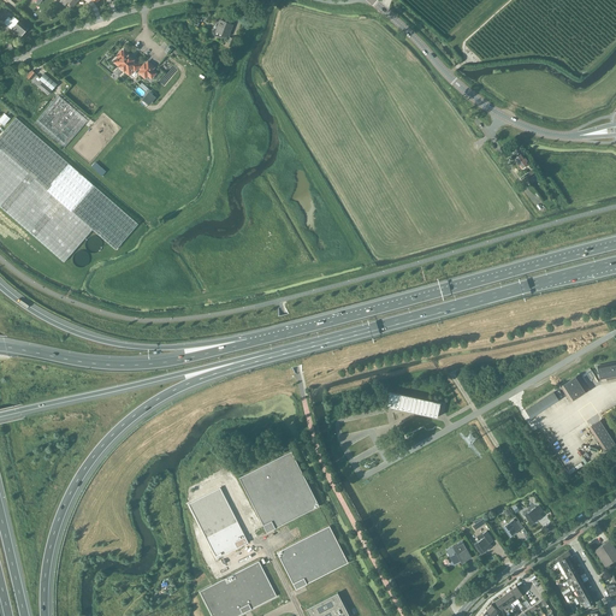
[(13,17),(6,25),(18,36),(19,35),(22,37),(28,29),(13,17)]
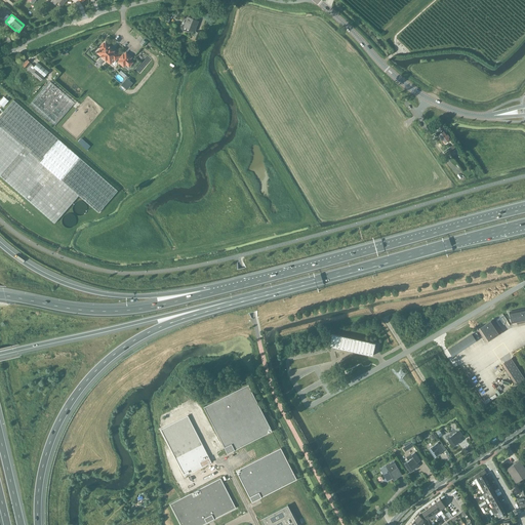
[(195,32),(195,31),(199,22),(188,16),(185,25),(184,25),(183,25),(182,26),(182,27),(180,27),(180,28),(180,29),(182,30),(182,31),(183,31),(188,33),(188,32),(192,34),(193,32),(195,32)]
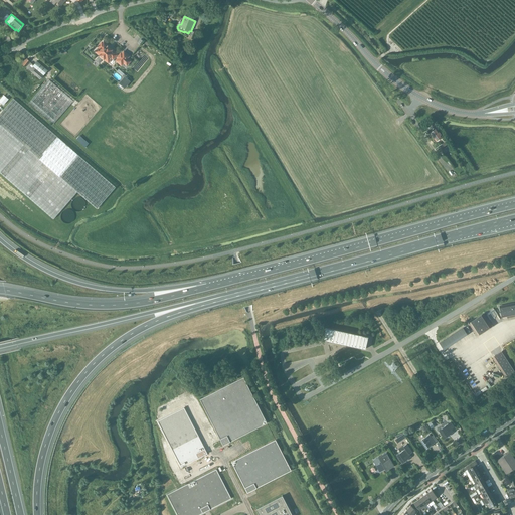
[(102,43),(99,46),(94,52),(108,63),(113,57),(114,58),(114,57),(118,60),(117,61),(121,64),(122,64),(124,62),(126,64),(127,64),(130,61),(129,61),(130,60),(127,58),(129,56),(128,56),(129,55),(125,52),(124,52),(122,54),(121,53),(118,57),(115,55),(116,54),(115,54),(116,53),(113,50),(113,51),(111,49),(109,46),(108,47),(107,46),(104,43),(103,43),(102,44),(102,43)]
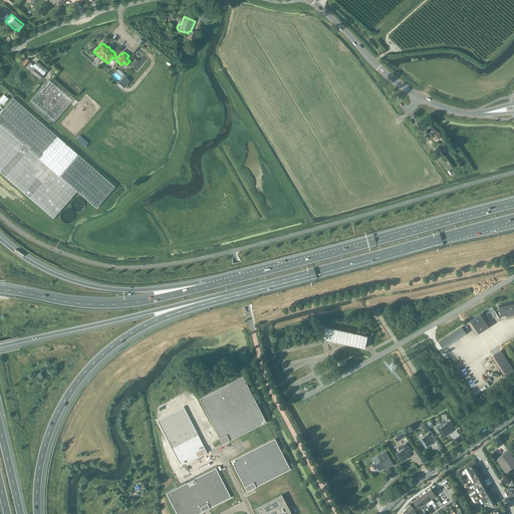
[(27,59),(23,65),(25,67),(26,67),(33,72),(32,73),(40,79),(44,75),(36,68),(33,65),(30,63),(29,64),(29,63),(30,62),(27,59)]
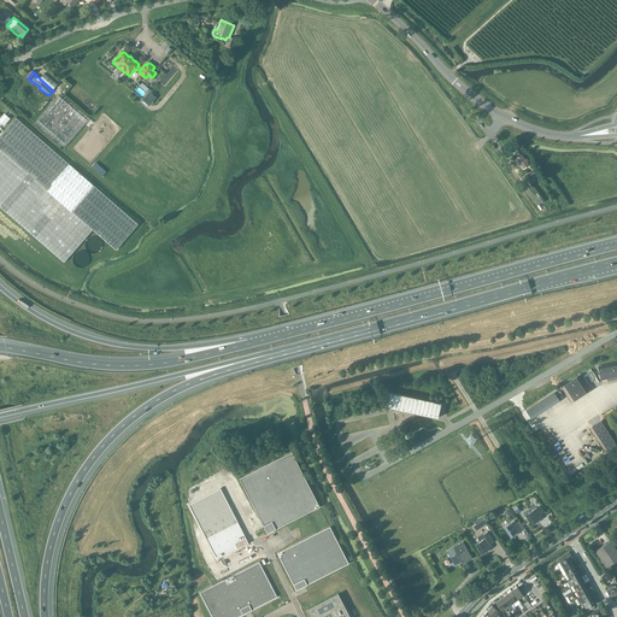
[(45,74),(40,78),(43,82),(53,90),(57,84),(58,84),(45,74)]
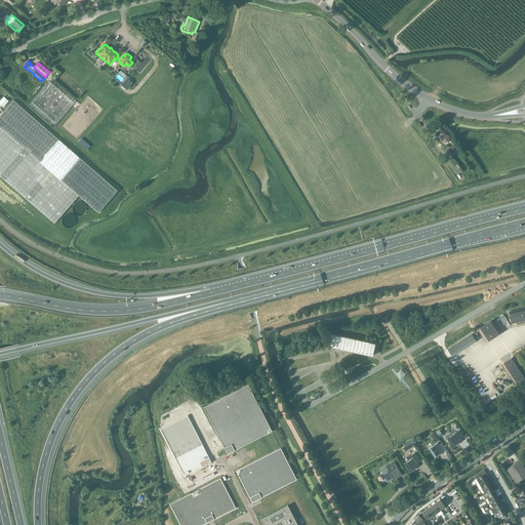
[(119,71),(116,75),(121,80),(124,76),(119,71)]
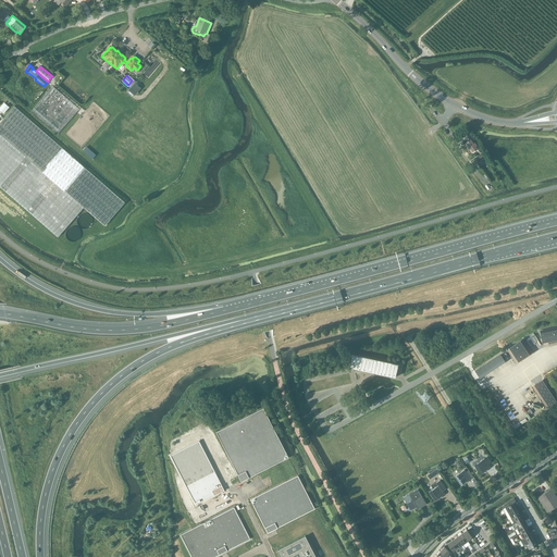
[(136,81),(130,88),(136,93),(143,85),(136,81)]
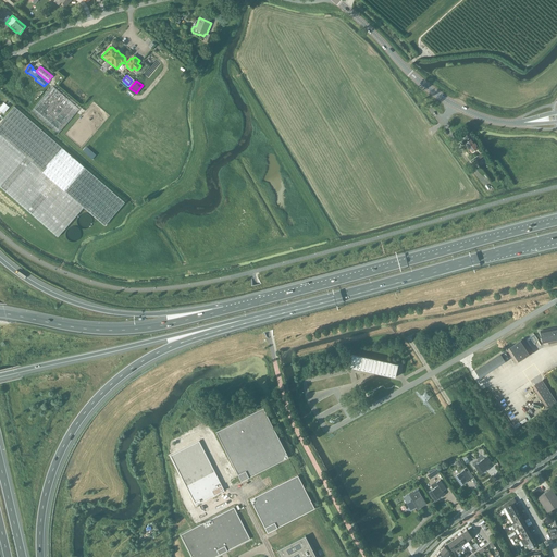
[(79,109),(52,86),(32,111),(58,134),(79,109)]
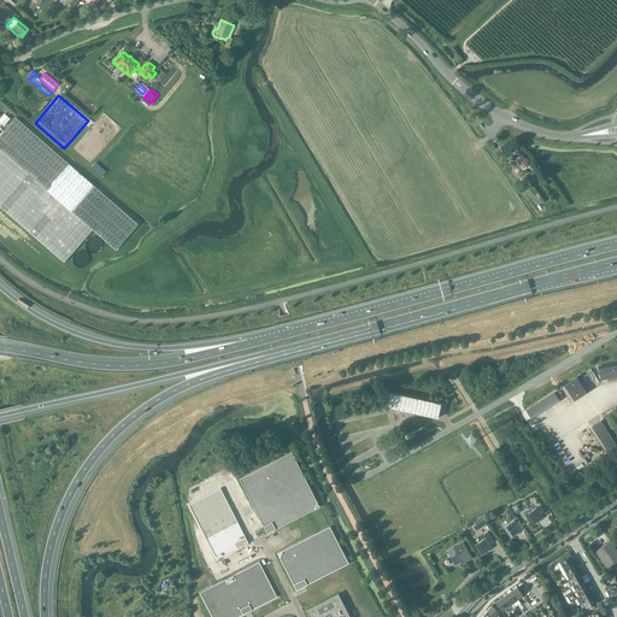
[(526,97),(523,103),(530,106),(533,100),(526,97)]
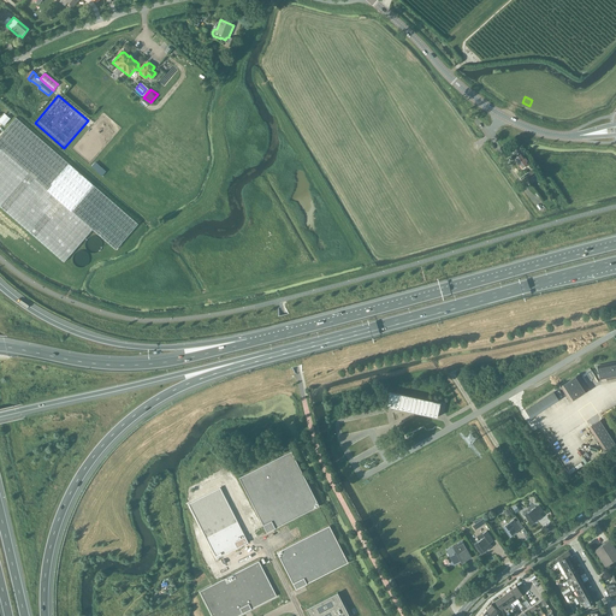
[(6,110),(0,116),(0,117),(5,123),(12,116),(6,110)]
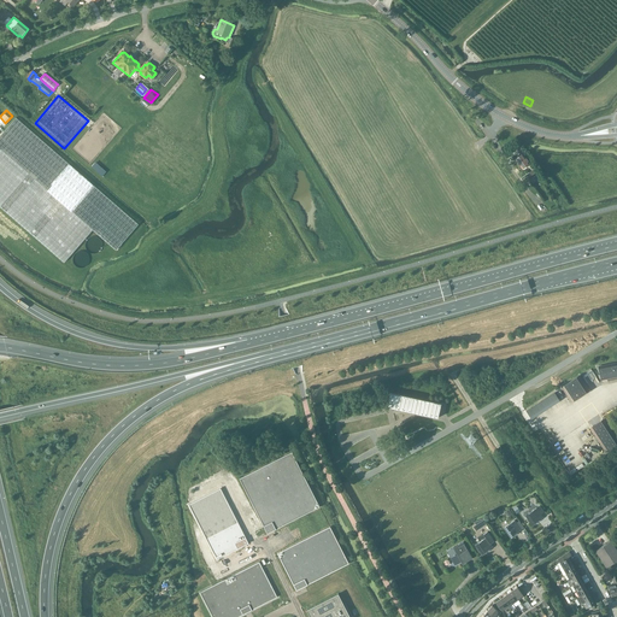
[(0,206),(1,207),(64,263),(93,230),(116,251),(139,224),(119,207),(16,118),(0,136),(0,206)]
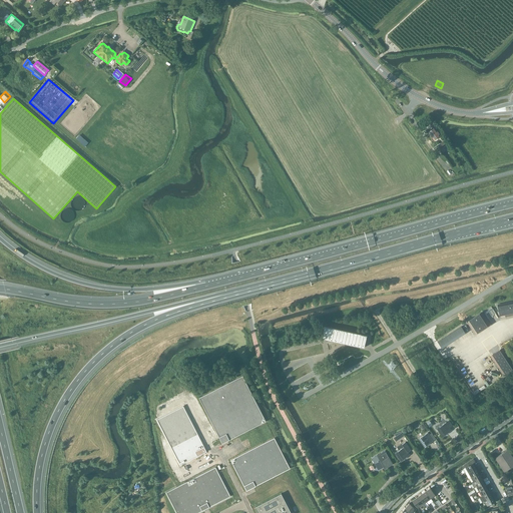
[(435,128),(428,132),(434,141),(441,136),(435,128)]
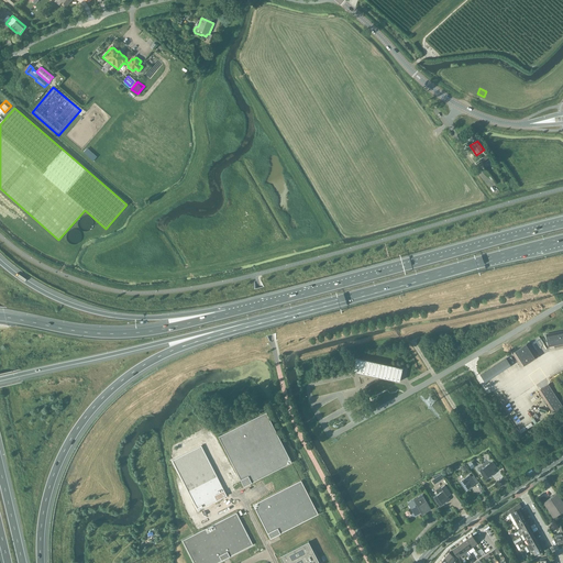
[(466,172),(456,179),(462,187),(472,179),(466,172)]
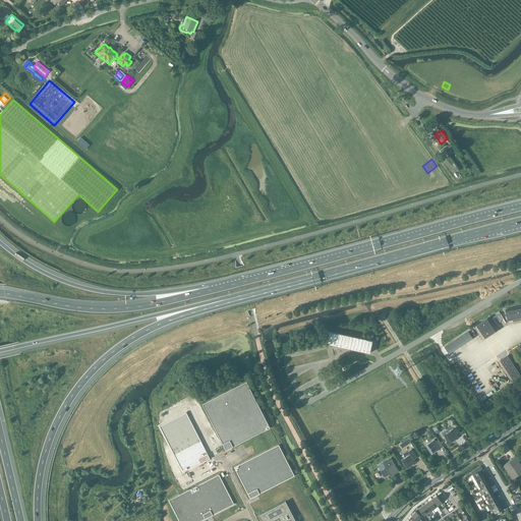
[(348,185),(358,168),(349,162),(338,179),(348,185)]
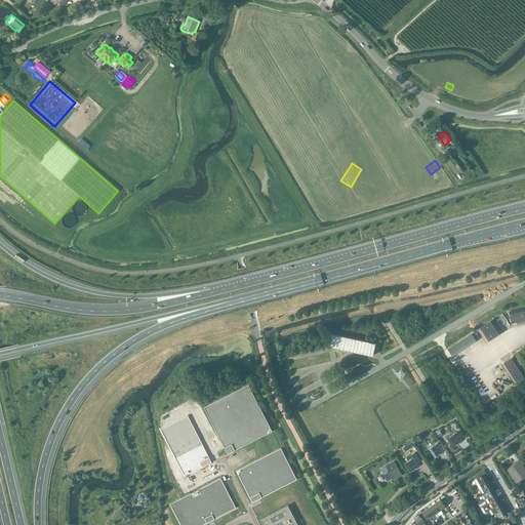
[(387,179),(392,171),(387,167),(380,176),(387,179)]
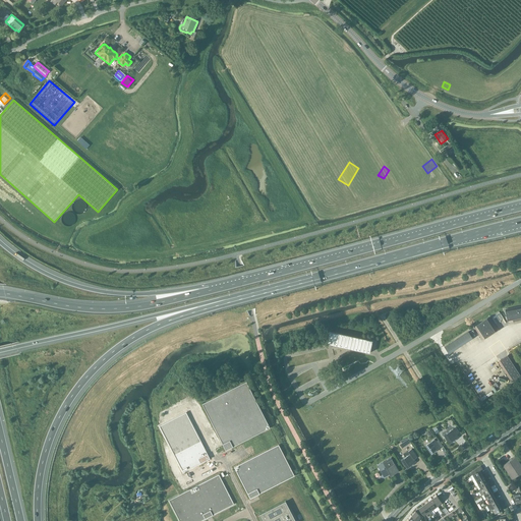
[(414,172),(403,176),(405,181),(407,180),(409,187),(418,184),(414,172)]
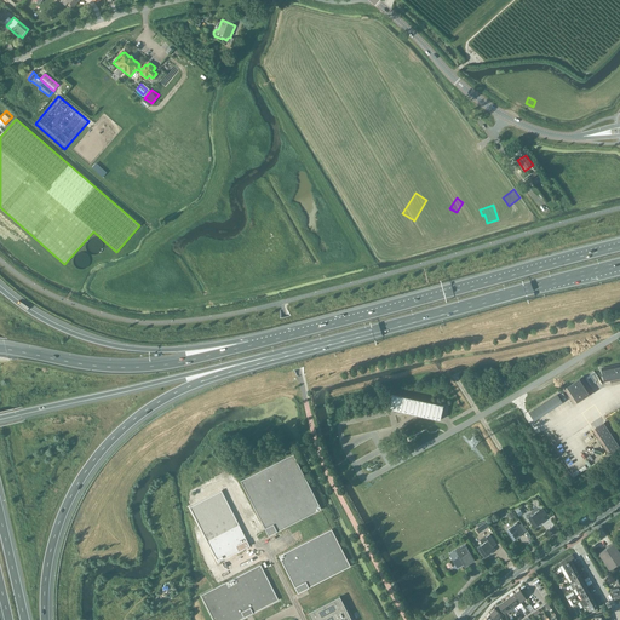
[(457,219),(460,223),(471,213),(465,207),(457,214),(459,218),(457,219)]
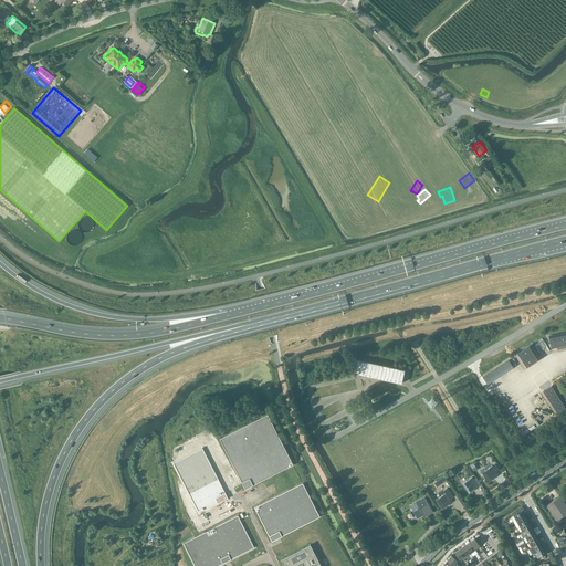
[(93,227),(93,226),(93,223),(92,222),(91,220),(90,220),(88,219),(87,219),(86,218),(85,218),(83,219),(81,220),(80,221),(80,222),(79,223),(79,224),(79,227),(79,228),(80,229),(81,230),(81,231),(82,231),(84,232),(85,232),(87,232),(88,232),(90,231),(91,230),(92,229),(92,228),(93,227)]
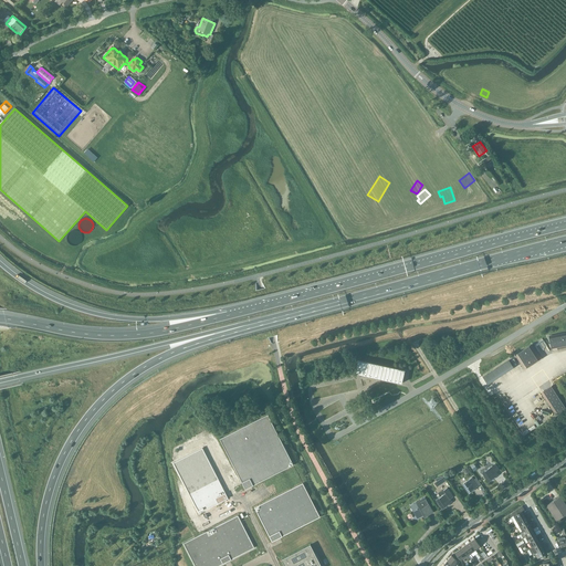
[(82,239),(82,238),(82,236),(81,234),(80,233),(79,232),(77,231),(76,231),(75,231),(73,231),(72,231),(71,232),(70,232),(69,233),(69,234),(67,237),(67,238),(67,239),(69,241),(70,243),(71,243),(72,244),(74,245),(75,245),(77,244),(79,244),(80,243),(81,242),(81,241),(82,239)]
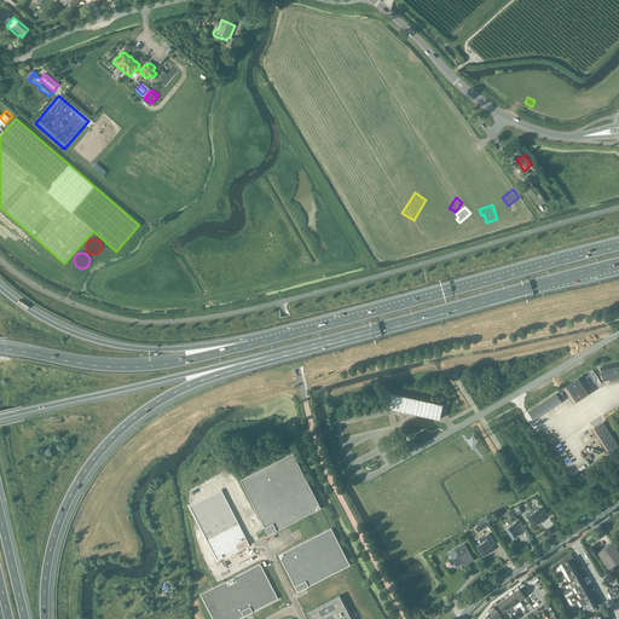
[(618,364),(601,369),(603,383),(618,379),(618,364)]
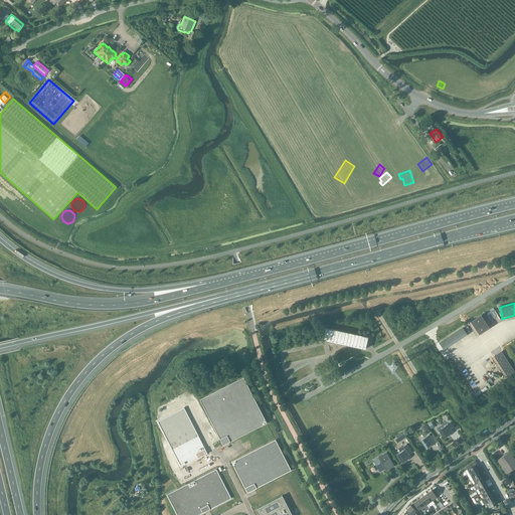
[(483,314),(469,323),(477,335),(491,326),(483,314)]
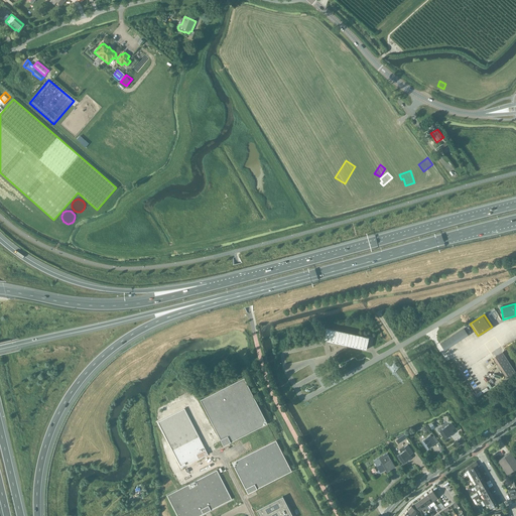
[(465,327),(441,343),(446,350),(470,334),(465,327)]
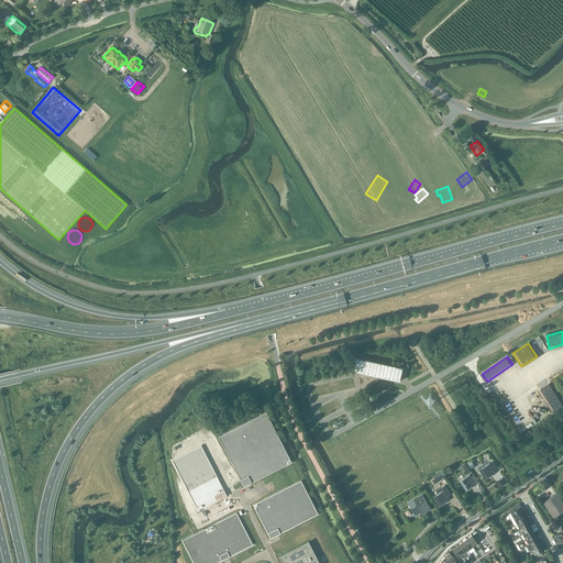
[(356,359),(353,372),(399,382),(403,368),(356,359)]
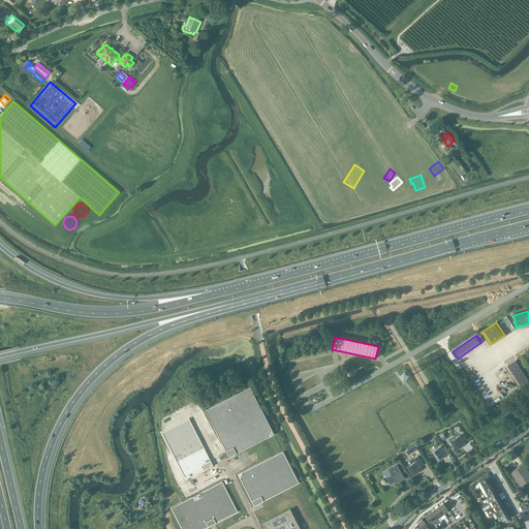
[(528,377),(517,360),(506,367),(520,386),(528,380),(528,377)]
